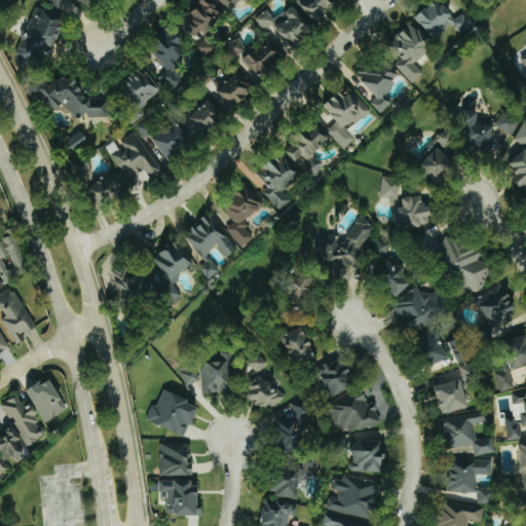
[(45,0),(69,15),(94,4),(97,1),(98,0),(45,0)]
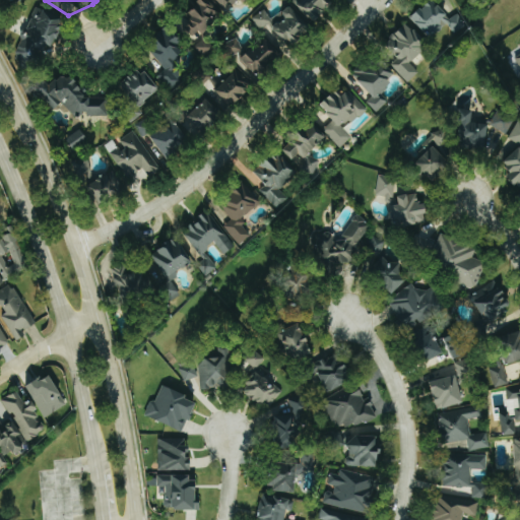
[(202,0),(188,13),(193,18),(184,27),(196,41),(221,16),(205,0),(202,0)]
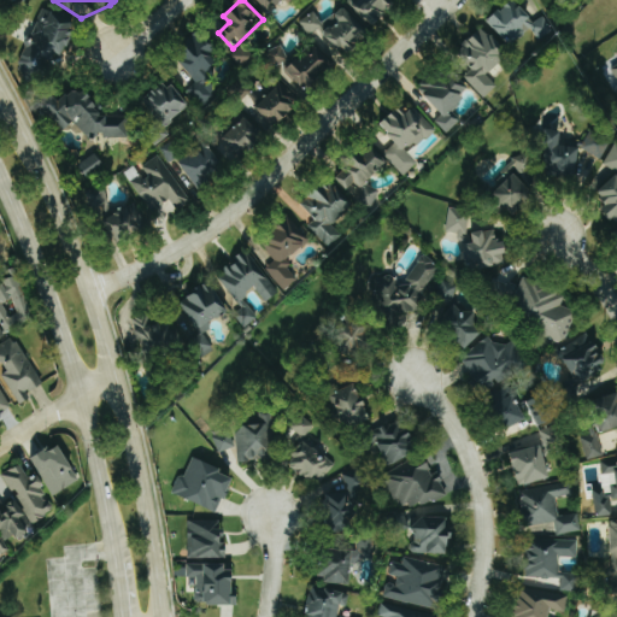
[(275,4),(282,12),(295,0),(258,0),(268,11),(275,4)]
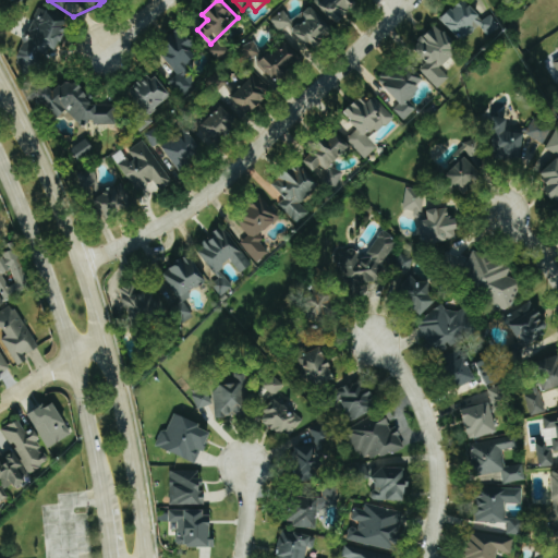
[(314,0),(338,25),(359,7),(352,0),(314,0)]
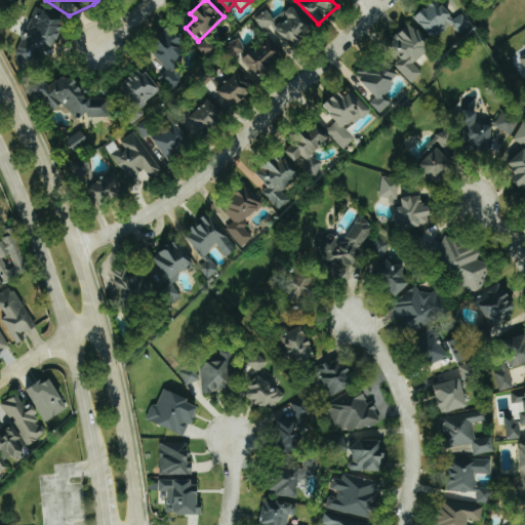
[(432,39),(452,25),(459,35),(472,26),(463,13),(454,19),(441,0),(439,0),(416,16),(432,39)]
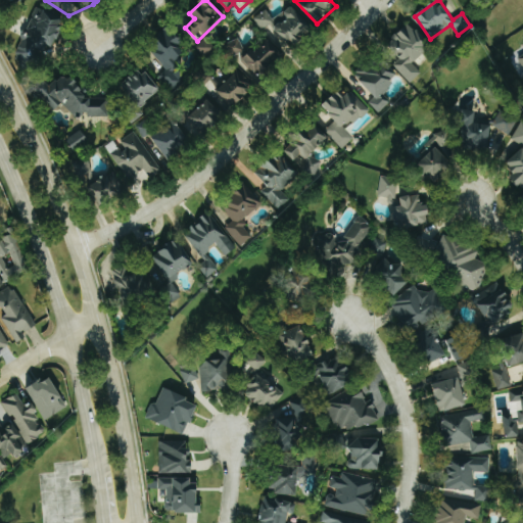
[(262,30),(274,22),(291,49),(314,35),(294,6),(273,19),(267,10),(254,18),(262,30)]
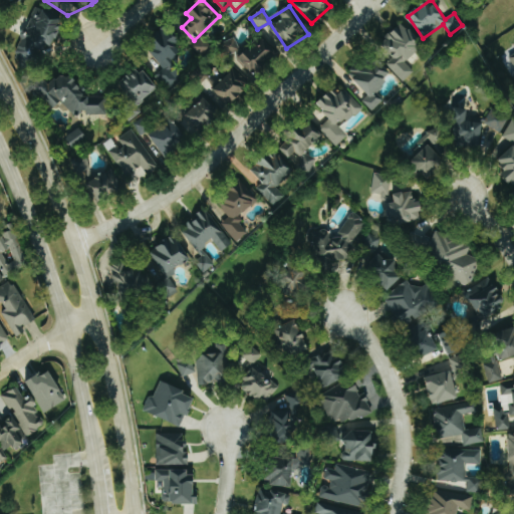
[(31,71),(36,60),(45,64),(65,20),(36,8),(12,63),(31,71)]
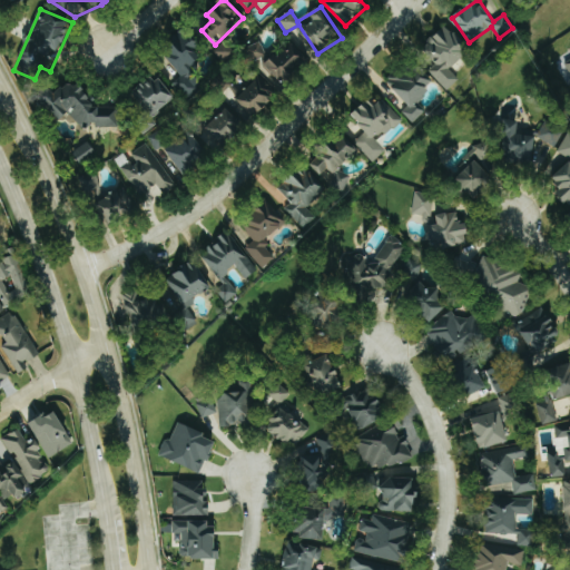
[(461,80),(451,69),(471,53),(446,25),(425,43),(442,62),(431,71),(448,91),(461,80)]
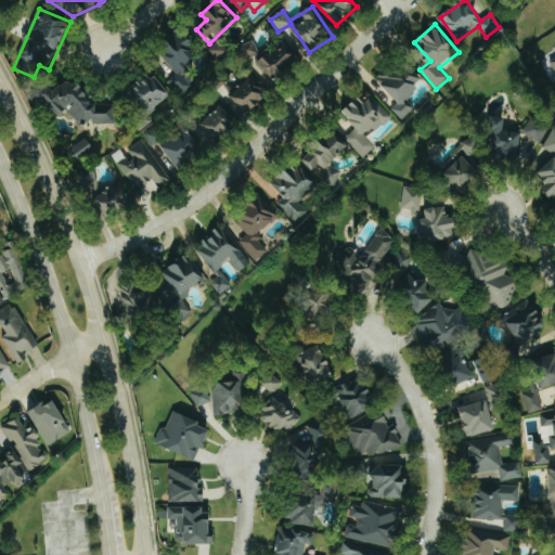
[(184,68),(201,55),(181,30),(166,42),(172,50),(164,57),(177,74),(168,81),(181,97),(197,84),(184,68)]
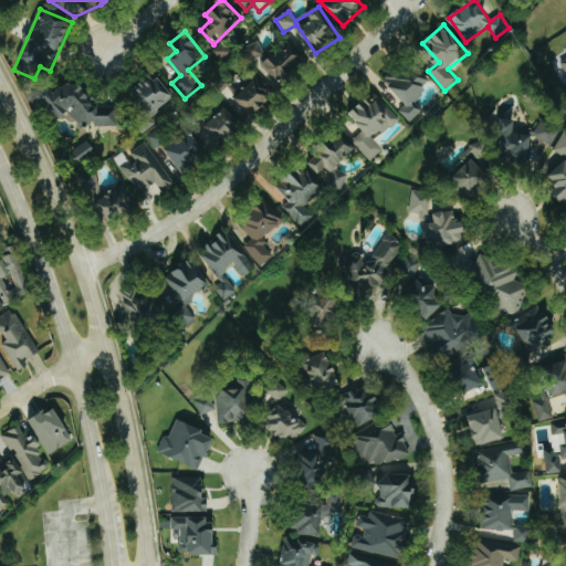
[(222,62),(233,52),(222,41),(212,51),(222,62)]
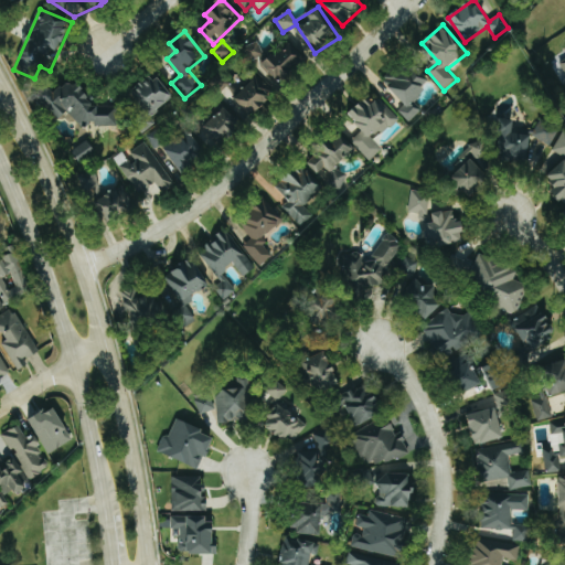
[(264,55),(259,43),(246,48),(251,61),(264,55)]
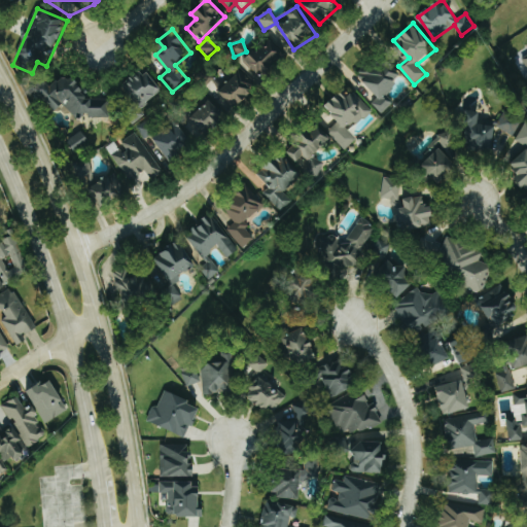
[(247,62),(264,79),(286,58),(270,40),(247,62)]
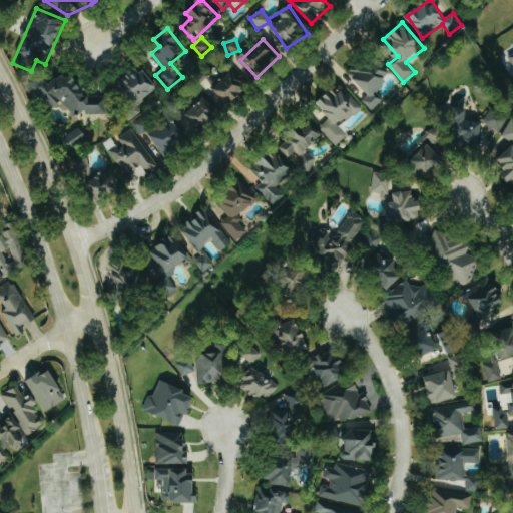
[(370,94),(363,101),(374,111),(383,101),(375,94),(390,79),(367,57),(350,76),(370,94)]
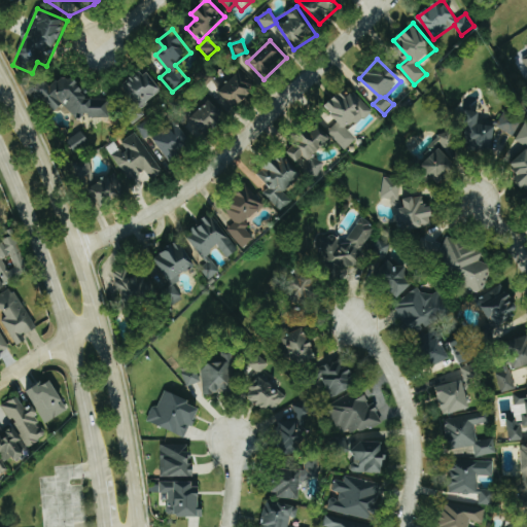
[(138,105),(162,96),(151,71),(128,81),(138,105)]
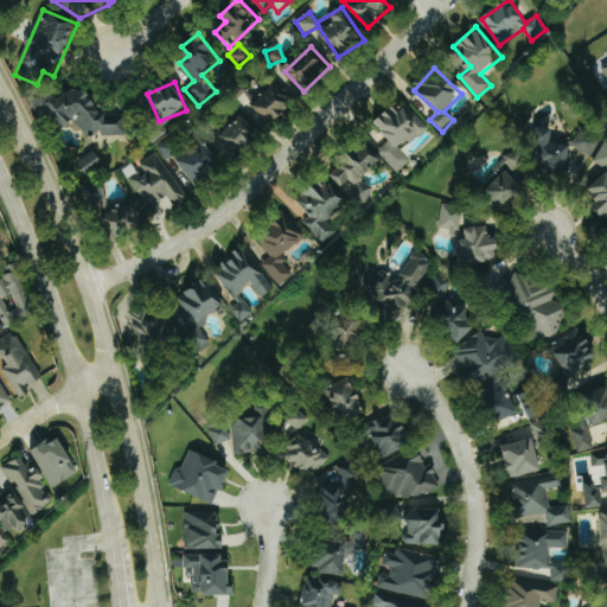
[(278,83),(253,104),(272,126),(296,104),(278,83)]
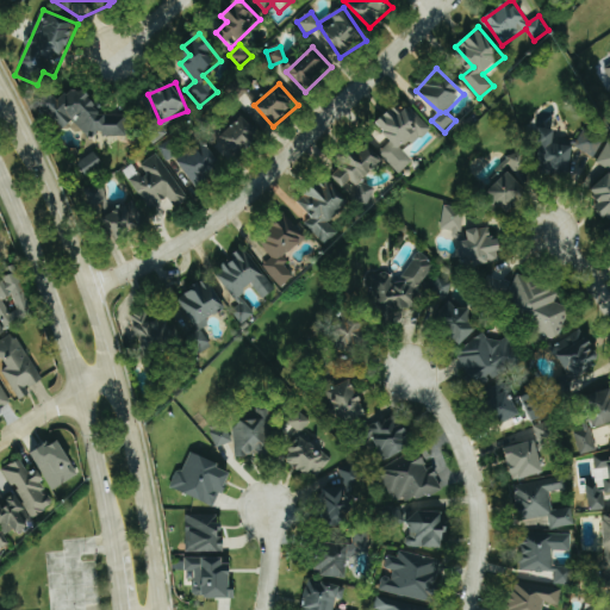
[(129,116),(101,116),(101,105),(97,105),(88,92),(73,92),(60,100),(47,107),(55,120),(60,120),(66,130),(78,122),(89,139),(101,132),(104,136),(129,137),(129,116)]
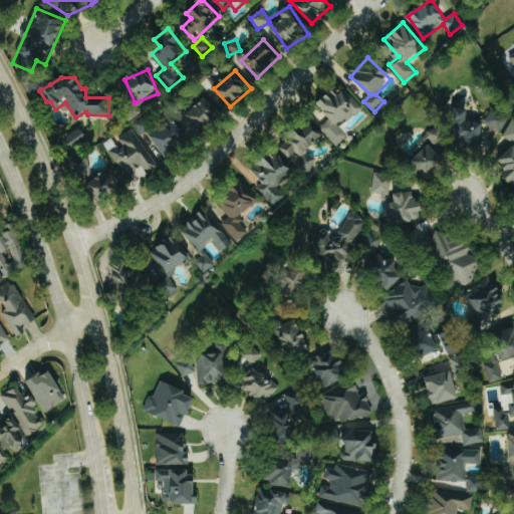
[(349,136),(341,127),(363,107),(347,90),(339,97),(334,91),(318,105),(331,119),(321,129),(337,147),(349,136)]
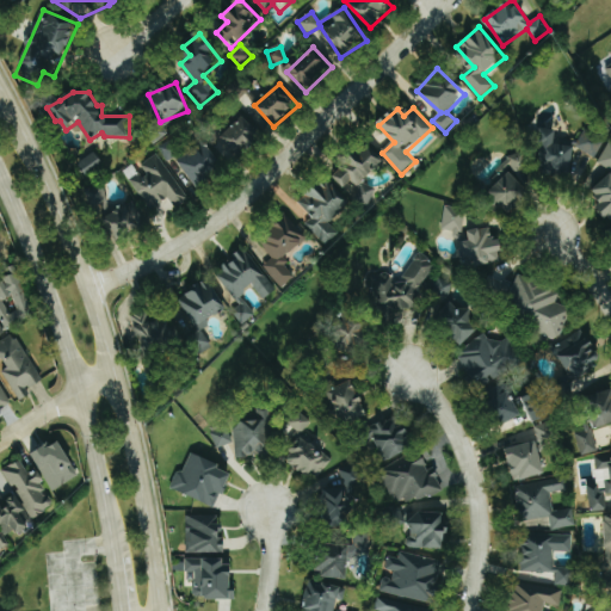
[(233,162),(263,134),(245,116),(221,139),(227,144),(221,152),(233,162)]
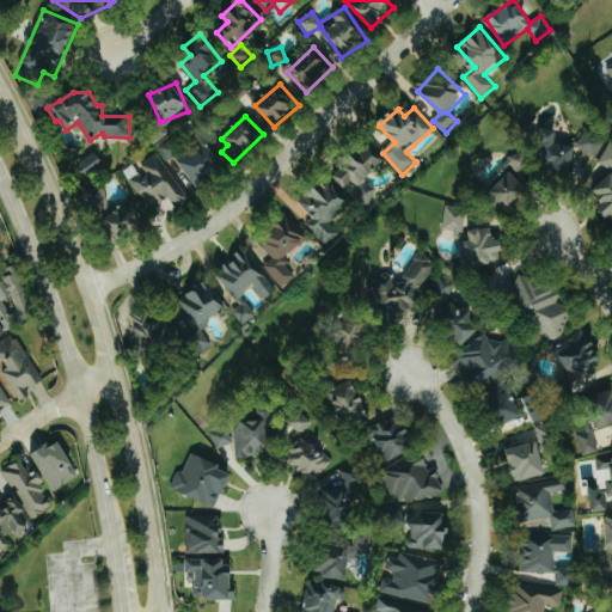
[(579,148),(601,159),(610,140),(587,129),(579,148)]
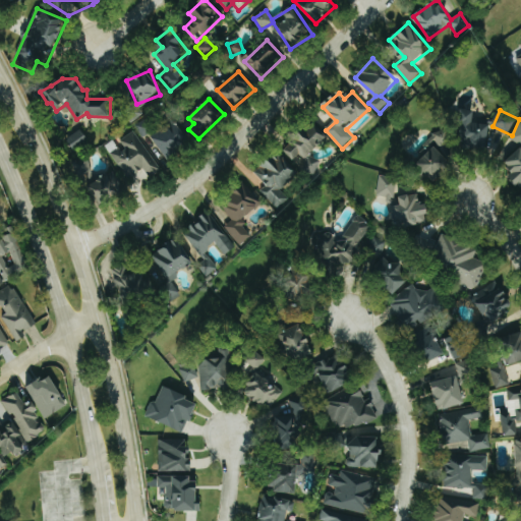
[(476,112),(462,111),(459,149),(489,152),(491,125),(475,124),(476,112)]
